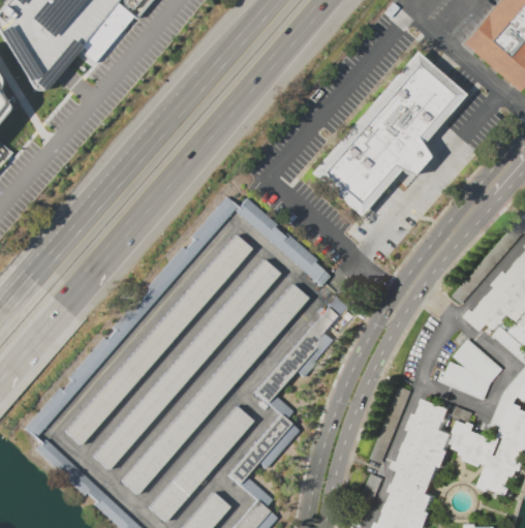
[(153,0),(135,20),(133,18),(95,63),(79,51),(43,92),(36,91),(32,86),(0,33),(0,10),(8,0),(153,0)]
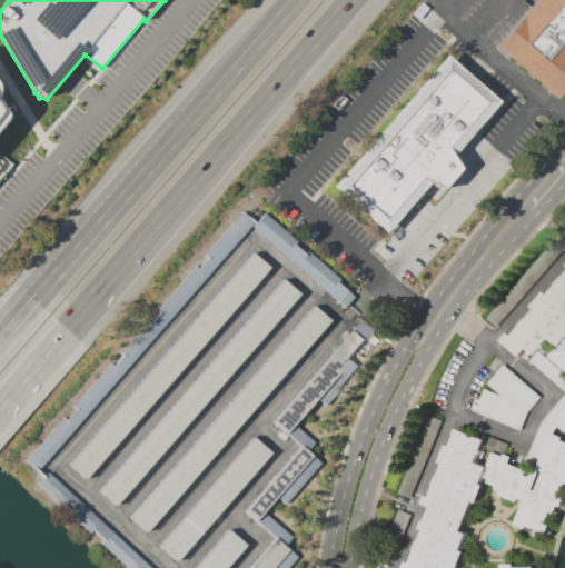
[(564,96),(561,100),(501,48),(542,0),(564,0),(564,96)]
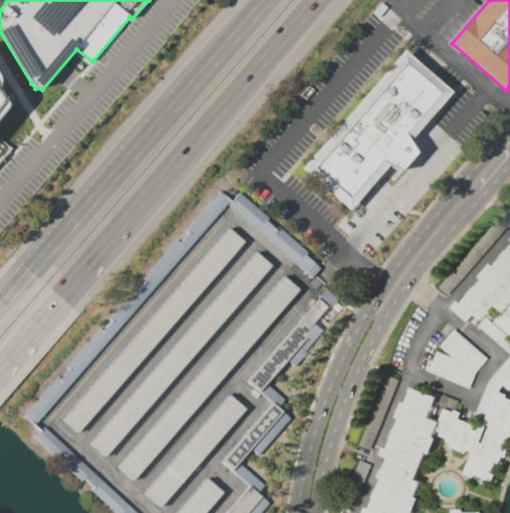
[(403,50),(452,93),(412,140),(418,149),(419,150),(419,152),(418,153),(403,171),(402,172),(401,172),(400,171),(389,167),(349,211),(300,169),(403,50)]
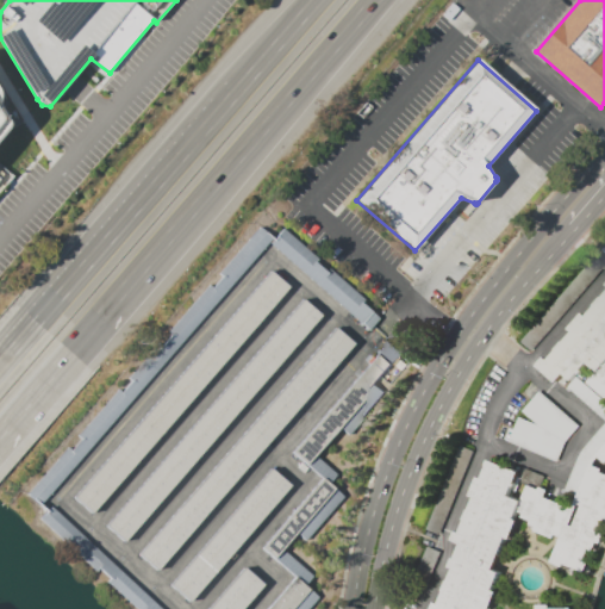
[(0,136),(6,134),(10,129),(10,126),(0,101),(0,136)]
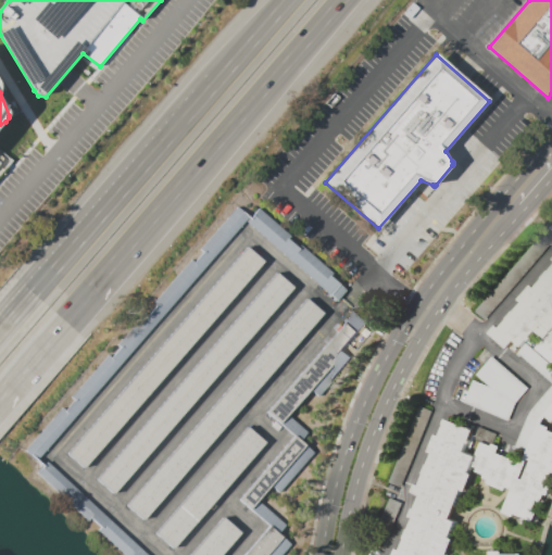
[(0,149),(13,161),(0,176),(0,149)]
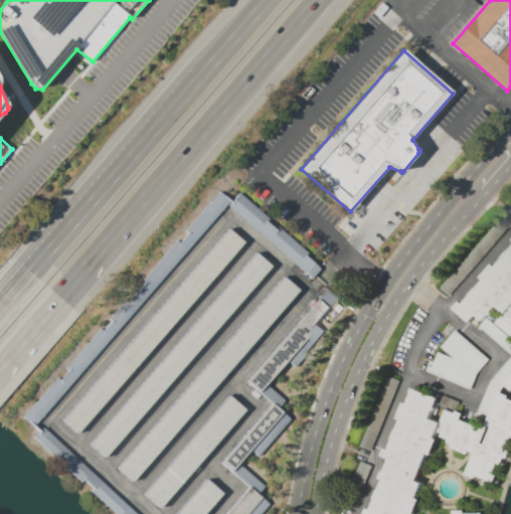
[(231,201),(36,426),(28,419),(223,194),(231,201)]
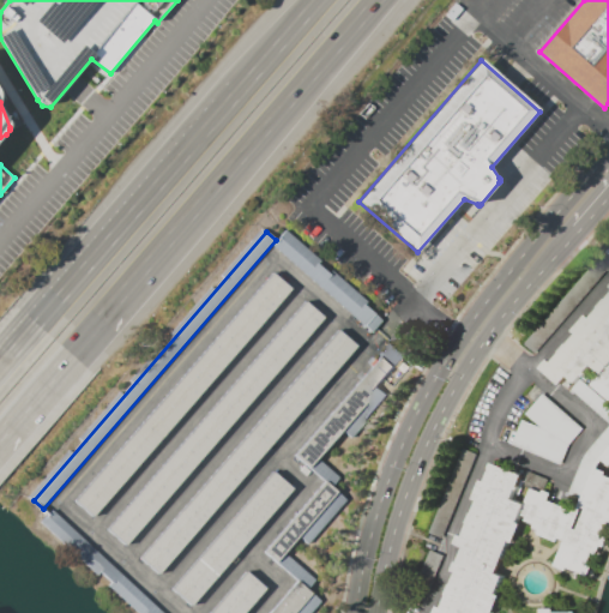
[(275,246),(285,234),(384,322),(373,334),(275,246)]
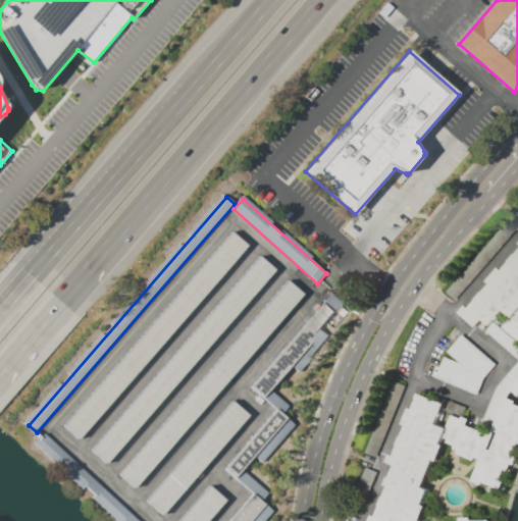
[(64,427),(234,232),(249,247),(81,440),(64,427)]
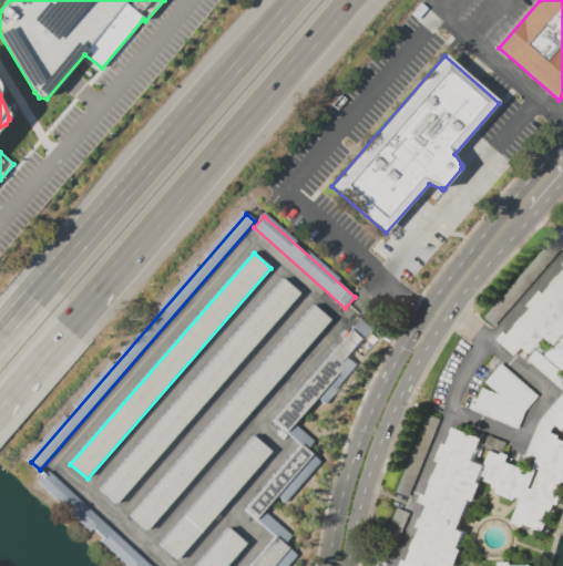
[(503,340),(510,331),(513,333),(536,308),(533,306),(546,290),(549,292),(562,277),(562,364),(551,354),(559,346),(551,339),(536,354),(530,349),(523,357),(503,340)]
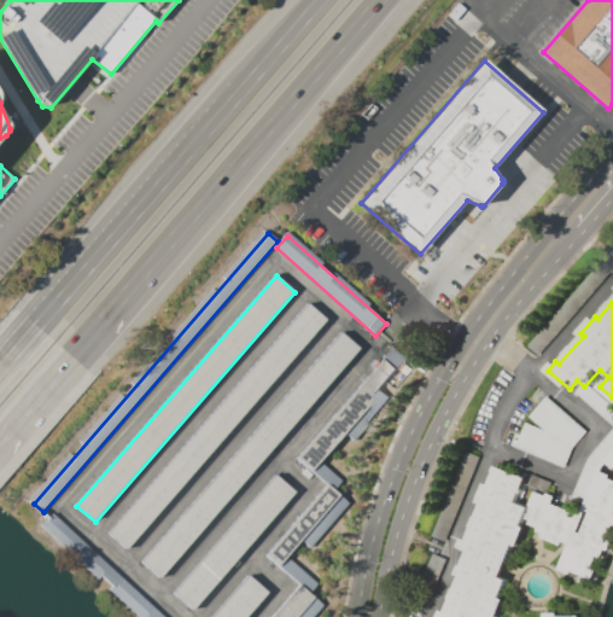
[(308,304),(328,321),(128,551),(109,534),(308,304)]
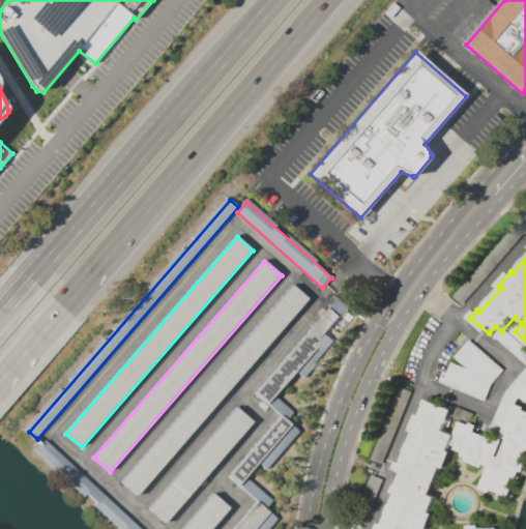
[(122,483),(293,286),(309,299),(137,496),(122,483)]
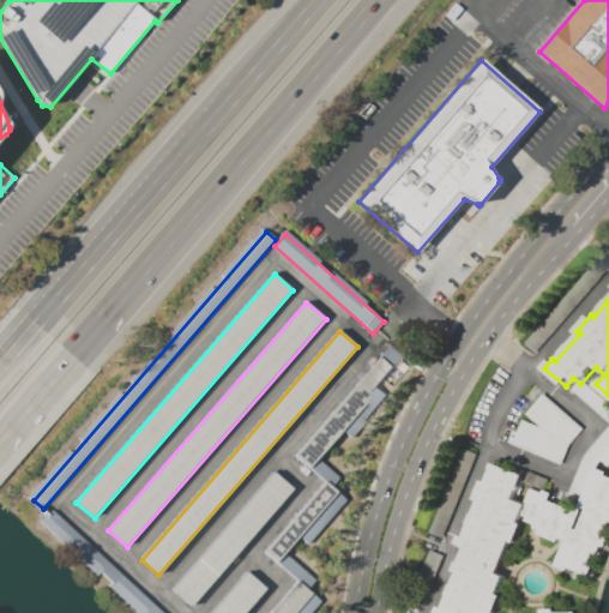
[(385,354),(399,366),(311,468),(297,455),(385,354)]
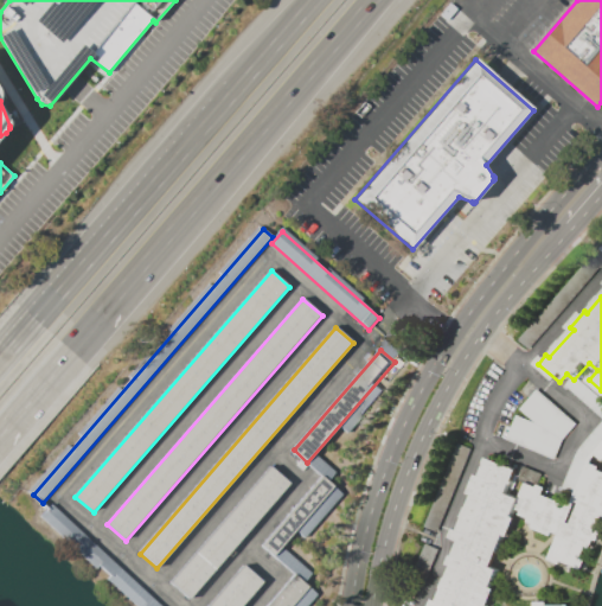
[(601,413),(571,387),(581,376),(601,394),(601,413)]
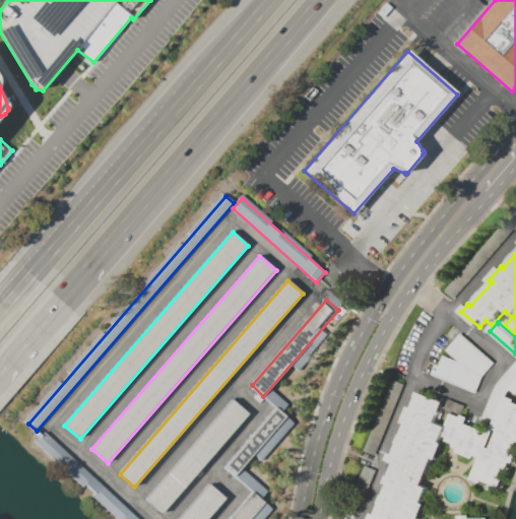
[(331,334),(299,372),(291,365),(323,327),(331,334)]
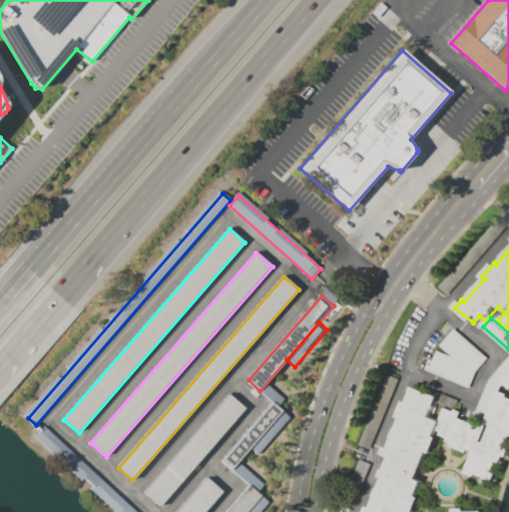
[(431,372),(440,351),(456,357),(443,346),(458,329),(491,359),(486,364),(482,369),(480,372),(473,389),(431,372)]
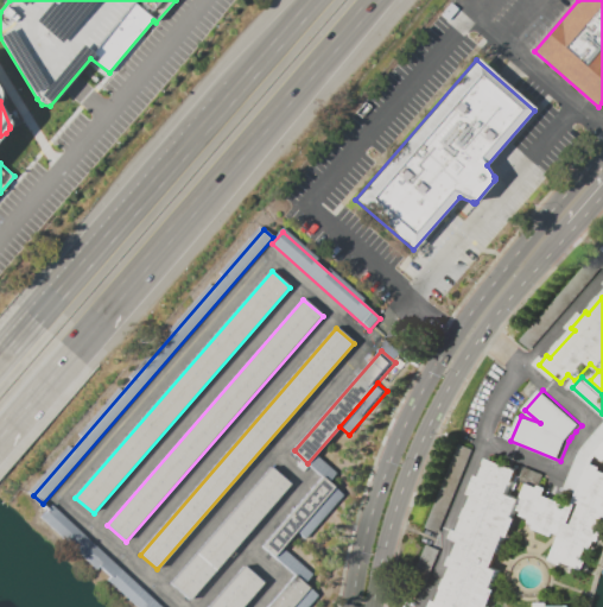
[(602,448),(595,457),(592,460),(591,462),(579,494),(566,489),(581,457),(583,453),(584,449),(602,428),(602,448)]
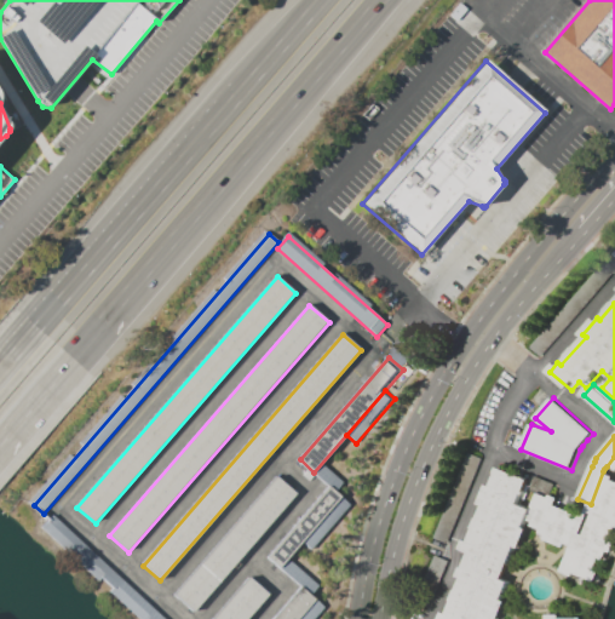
[(460,491),(475,494),(483,457),(469,453),(460,491)]
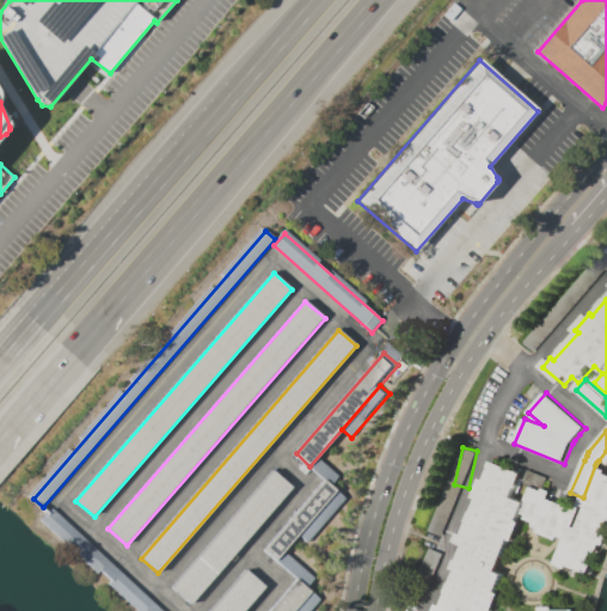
[(435,610),(439,603),(445,605),(466,547),(457,543),(460,532),(466,533),(479,498),(476,496),(482,477),(488,480),(495,460),(525,471),(515,498),(527,502),(533,487),(545,492),(546,488),(553,492),(551,499),(580,509),(595,469),(599,460),(606,451),(606,547),(605,547),(604,551),(601,550),(600,554),(595,553),(592,563),(596,564),(593,575),(570,567),(569,570),(556,566),(565,539),(563,538),(562,542),(540,533),(541,529),(534,526),(537,523),(527,520),(529,515),(526,514),(515,544),(512,543),(501,570),(507,573),(500,592),(503,593),(496,610),(541,610),(543,606),(556,606),(556,610),(577,610),(435,610)]
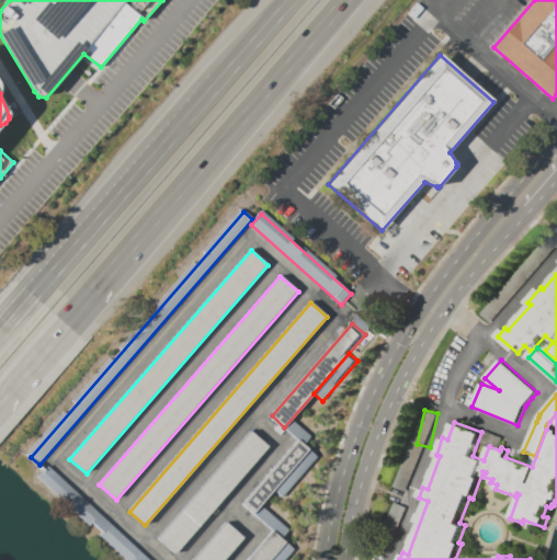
[(292,420),(313,436),(306,444),(299,438),(285,427),(292,420)]
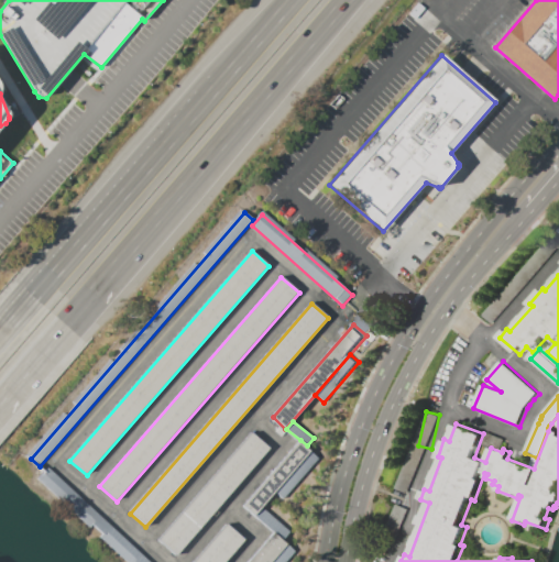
[(253,432),(271,448),(177,555),(160,540),(253,432)]
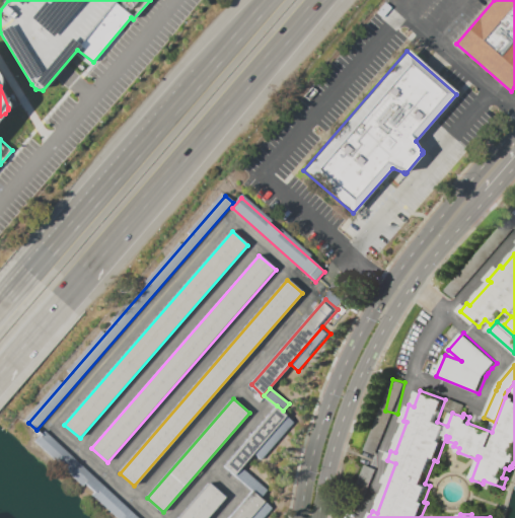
[(277,405),(283,411),(287,415),(253,454),(241,468),(235,476),(224,468),(277,405)]
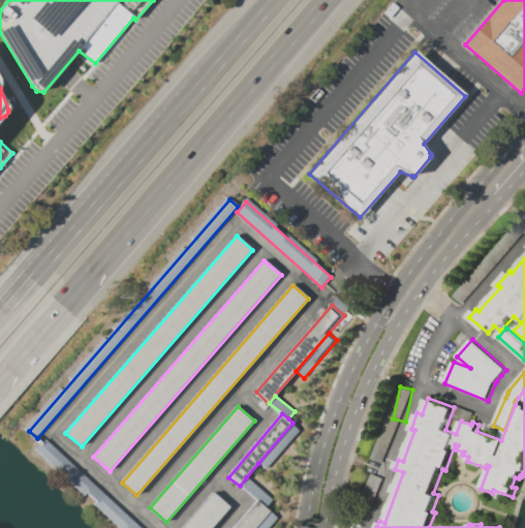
[(292,423),(302,430),(268,470),(258,463),(292,423)]
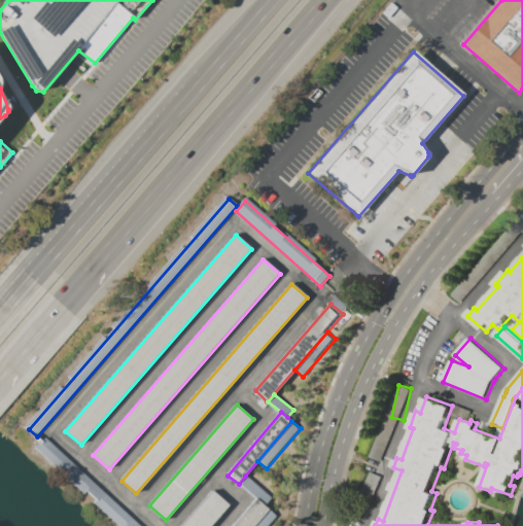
[(239,484),(245,476),(273,498),(266,506),(255,498),(239,484)]
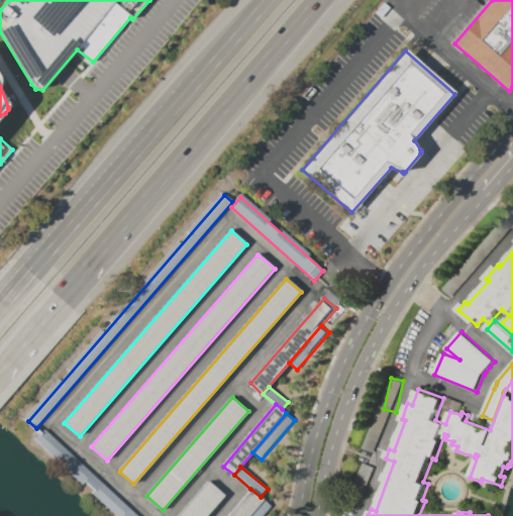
[(180,515),(208,481),(224,495),(206,515),(180,515)]
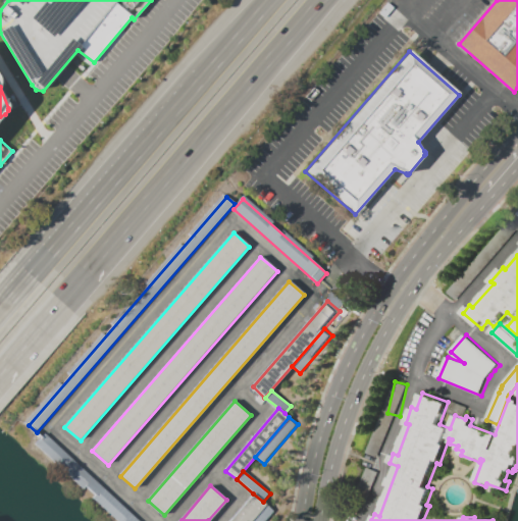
[(229,520),(253,493),(263,502),(275,512),(267,520),(229,520)]
